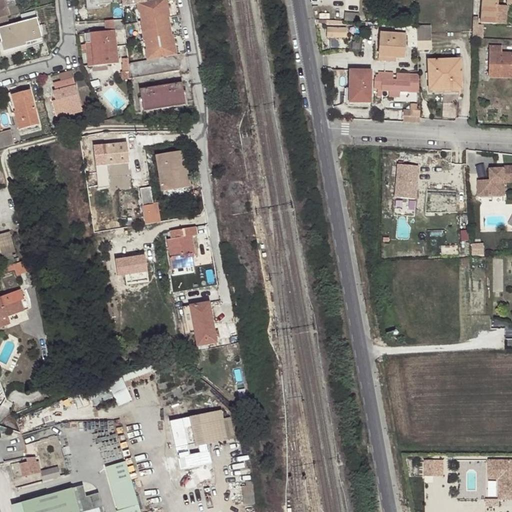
[(169,16),(166,0),(153,0),(147,1),(136,3),(137,13),(139,13),(141,21),(168,16),(169,16)]
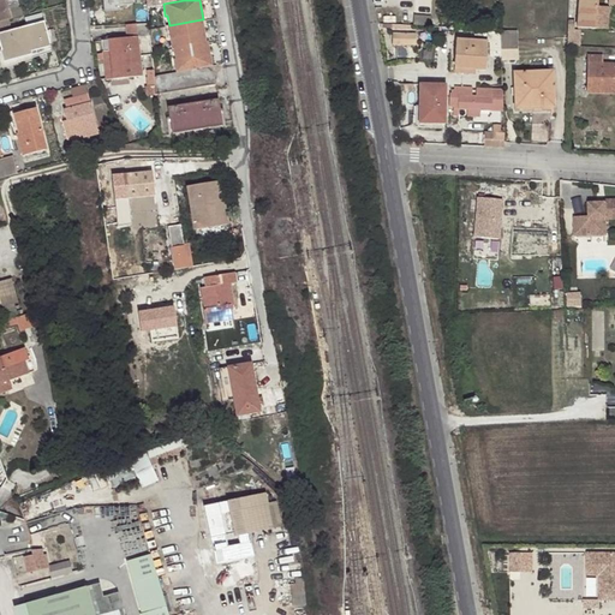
[(614,0),(577,0),(577,27),(607,29),(608,7),(596,6),(595,0),(608,0),(608,4),(614,4),(614,0)]
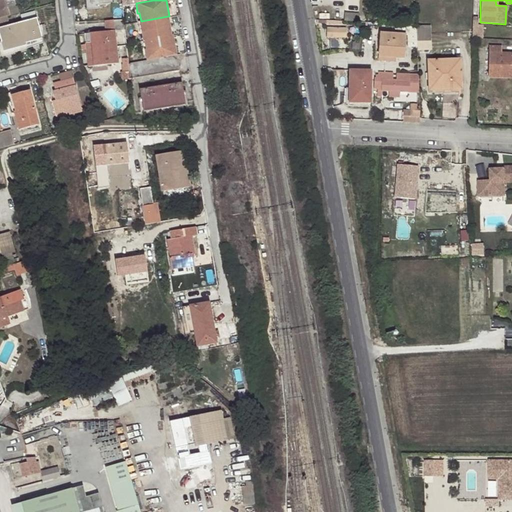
[(7,8),(9,15),(16,13),(15,6),(7,8)]
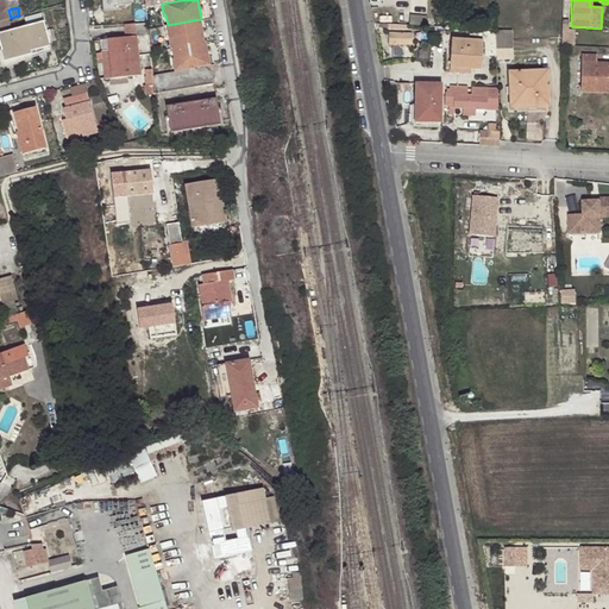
[(0,12),(0,20),(10,19),(11,18),(8,10),(0,12)]
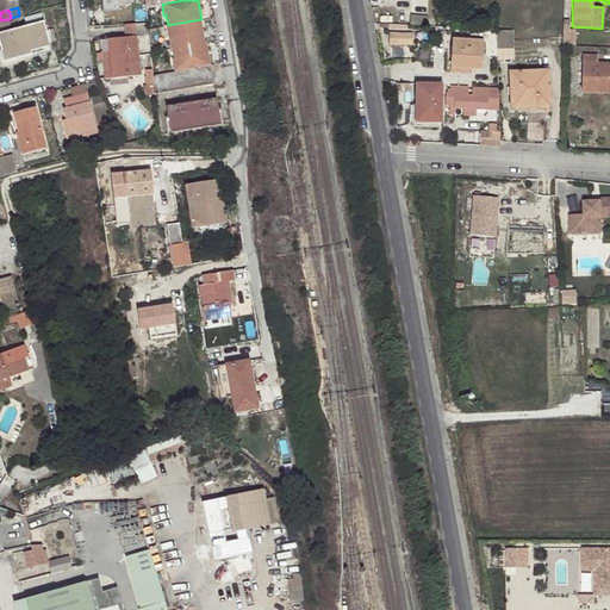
[(410,14),(410,25),(425,26),(425,16),(410,14)]
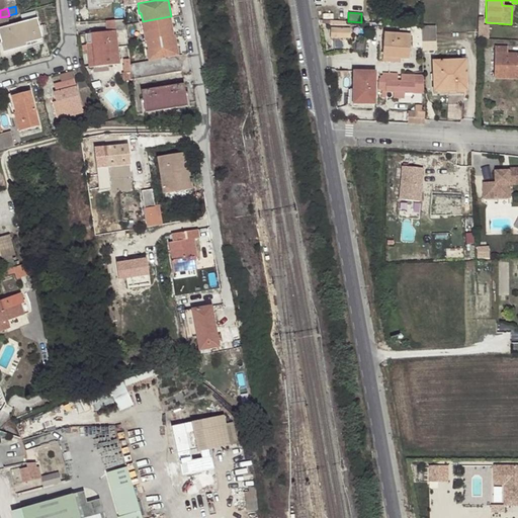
[(0,27),(10,24),(8,16),(0,17),(0,27)]
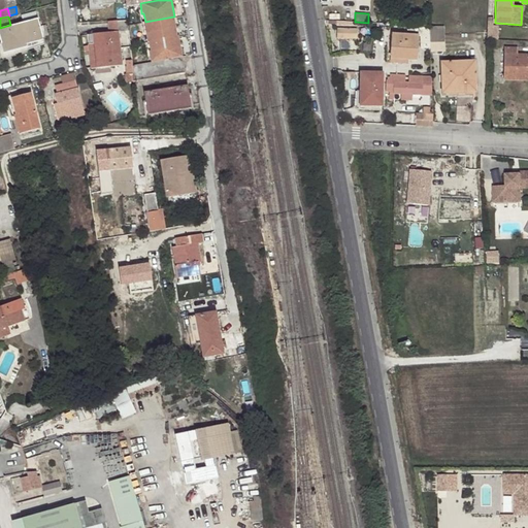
[(173,17),(145,22),(142,23),(144,33),(146,33),(147,42),(149,41),(176,37),(173,17)]
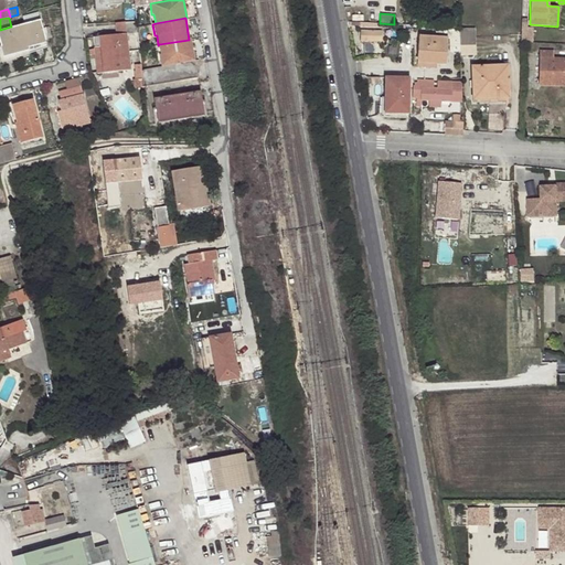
[(46,42),(41,19),(11,27),(0,30),(0,41),(4,56),(28,50),(27,46),(46,42)]
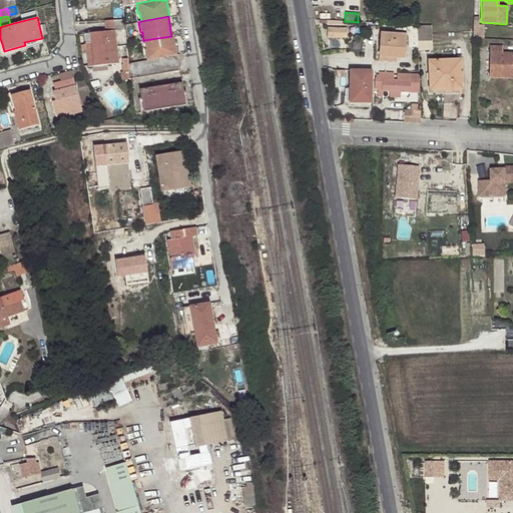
[(124,24),(123,19),(111,20),(112,30),(90,33),(91,43),(85,44),(87,66),(118,63),(114,30),(124,29),(124,24)]
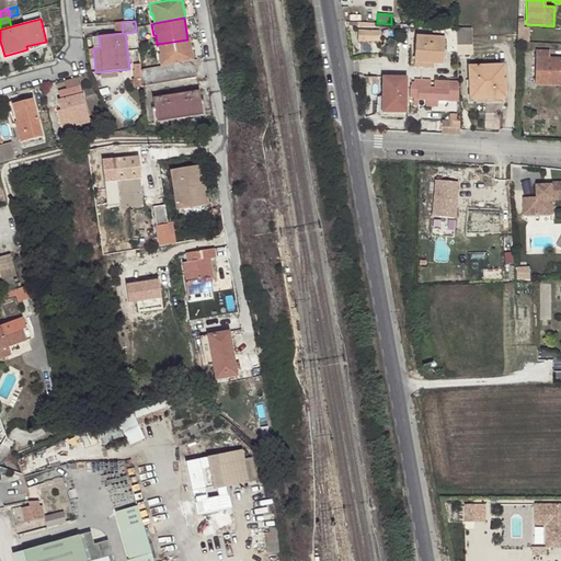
[(446,52),(457,52),(457,50),(456,45),(456,36),(456,29),(456,27),(446,27),(432,26),(433,37),(415,36),(413,61),(433,63),(443,64),(445,38),(446,38),(446,52)]
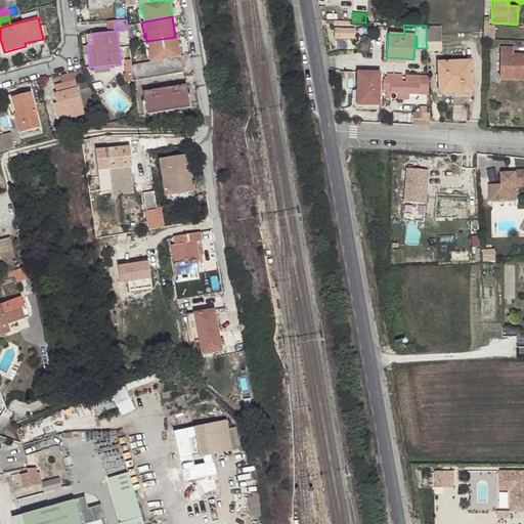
[(338,27),(338,38),(358,38),(358,27),(338,27)]
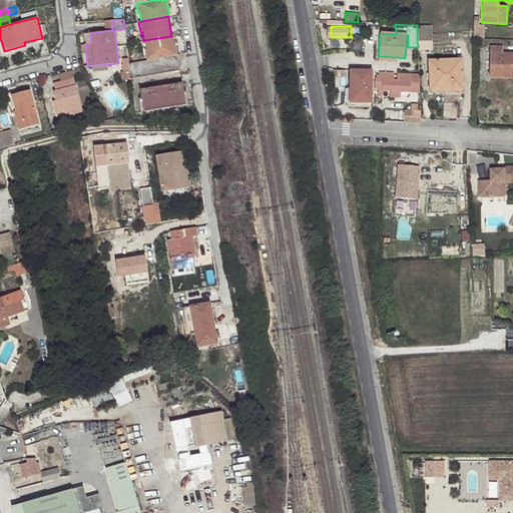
[(432,41),(432,33),(417,33),(417,41),(425,41),(432,41)]
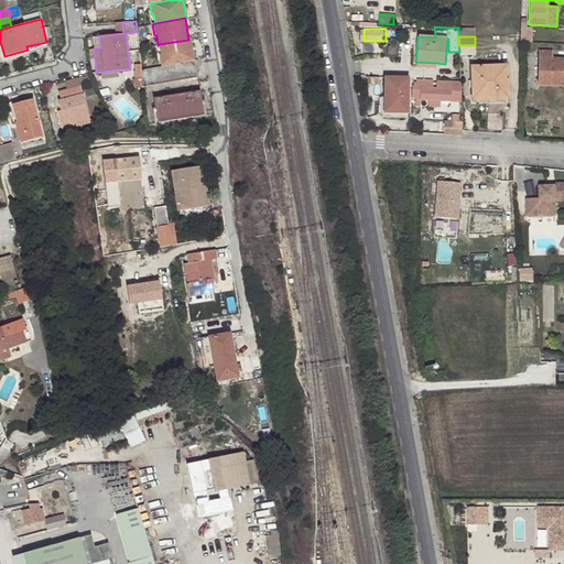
[(194,61),(191,40),(188,40),(159,44),(161,54),(160,55),(162,66),(179,63),(194,61)]
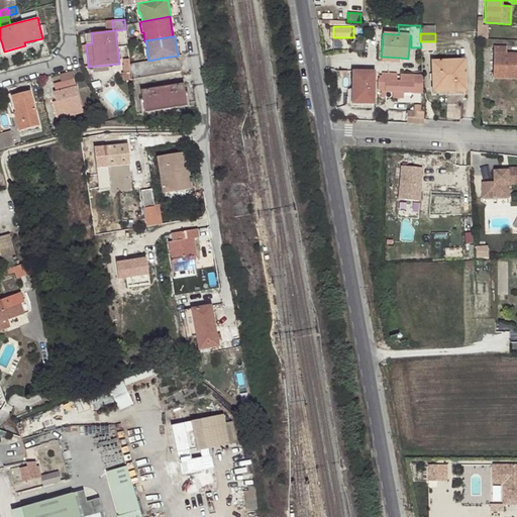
[(515,62),(516,61),(516,54),(505,54),(506,46),(495,46),(494,78),(514,78),(515,62)]
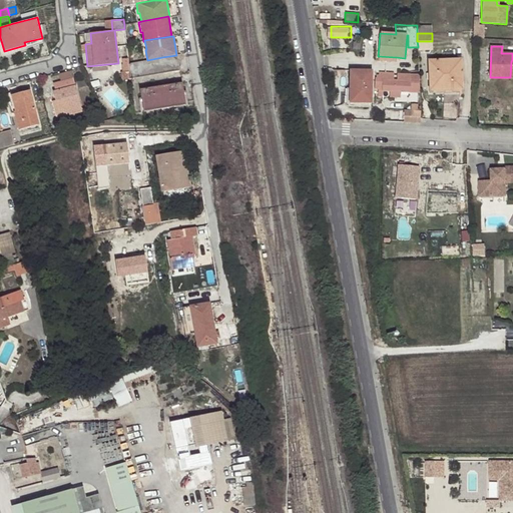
[(133,49),(126,50),(127,63),(133,62),(135,62),(133,49)]
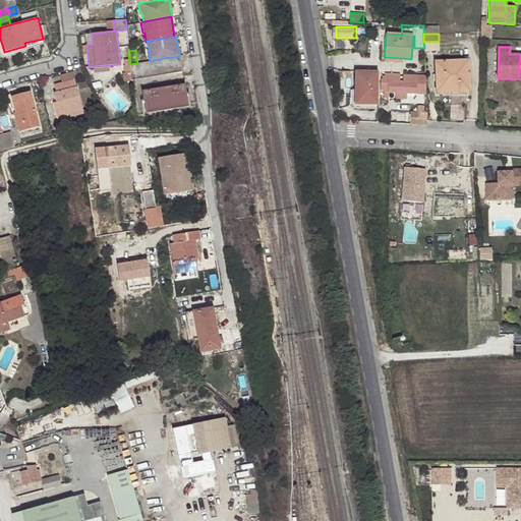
[(181,63),(179,56),(165,58),(166,65),(181,63)]
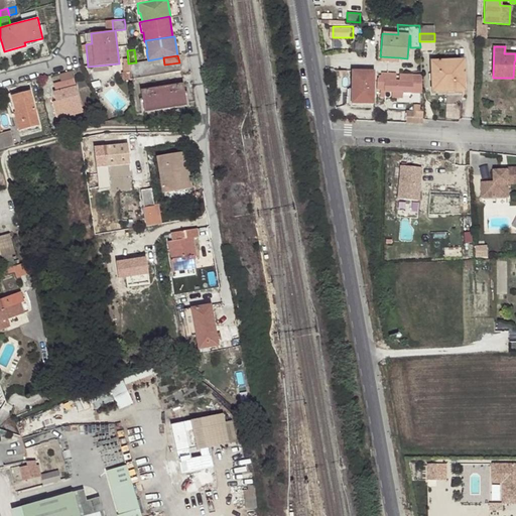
[(134,62),(137,78),(165,73),(164,65),(163,57),(148,60),(136,62),(134,62)]
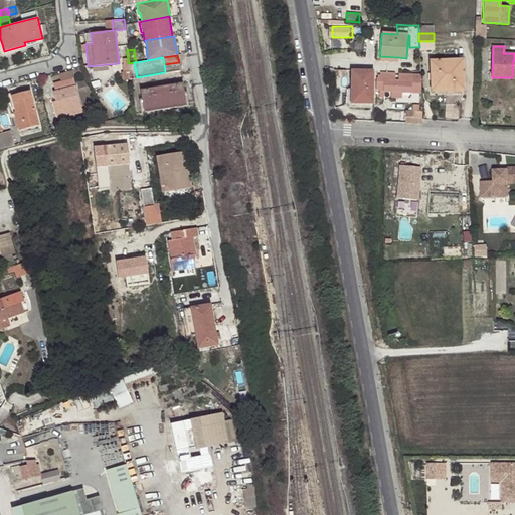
[(431,60),(431,73),(438,72),(438,80),(435,80),(436,92),(461,90),(464,91),(463,59),(431,60)]
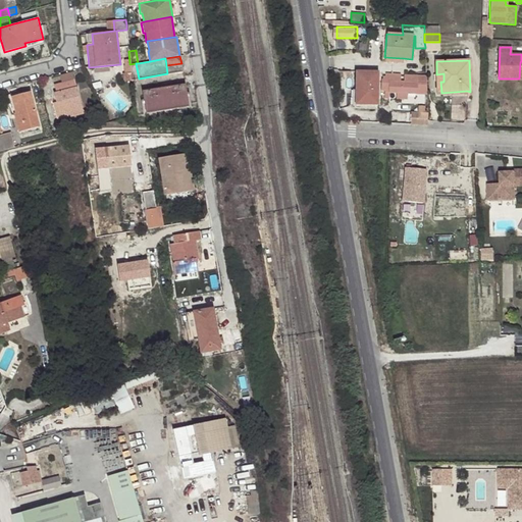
[(167,73),(183,71),(181,63),(166,65),(167,73)]
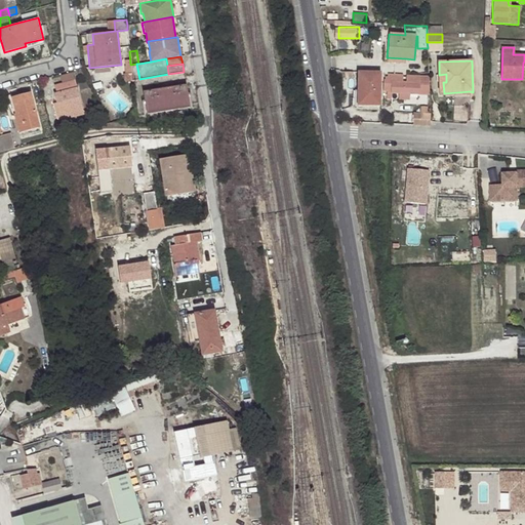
[(357,105),(357,109),(375,109),(375,106),(379,106),(380,73),(358,72),(358,90),(357,105)]
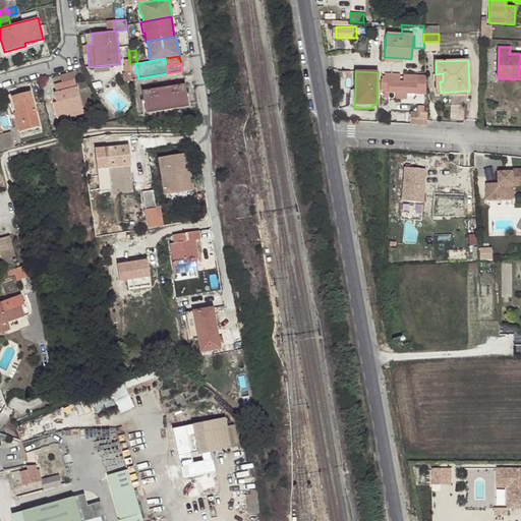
[(400,74),(385,73),(384,93),(396,93),(395,99),(406,99),(406,94),(426,95),(425,76),(404,74),(403,81),(399,81),(400,74)]
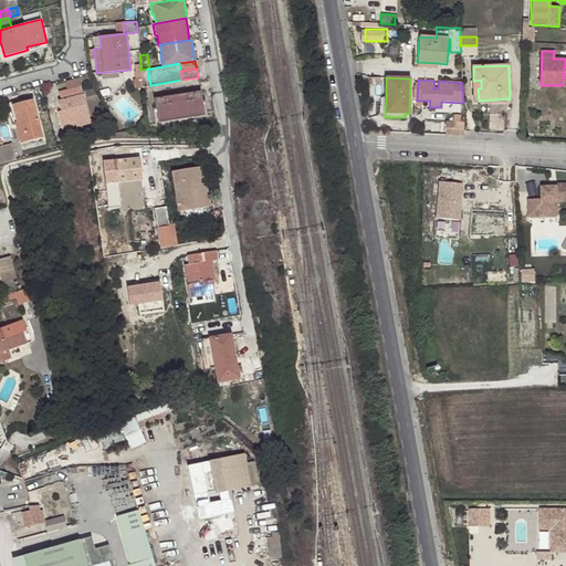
[(81,86),(59,92),(61,100),(58,101),(60,111),(63,111),(69,129),(91,124),(81,86)]
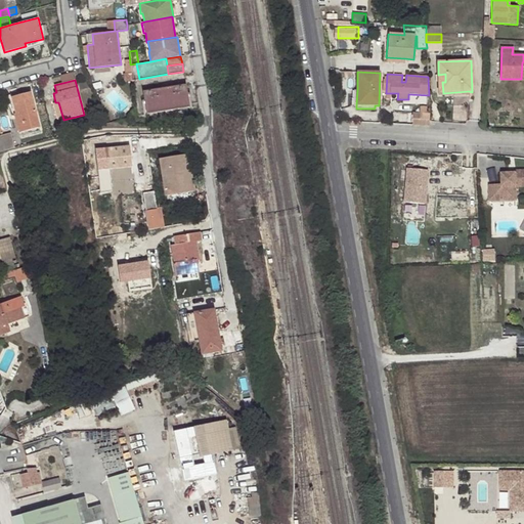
[(185,85),(143,92),(147,114),(189,106),(185,85)]
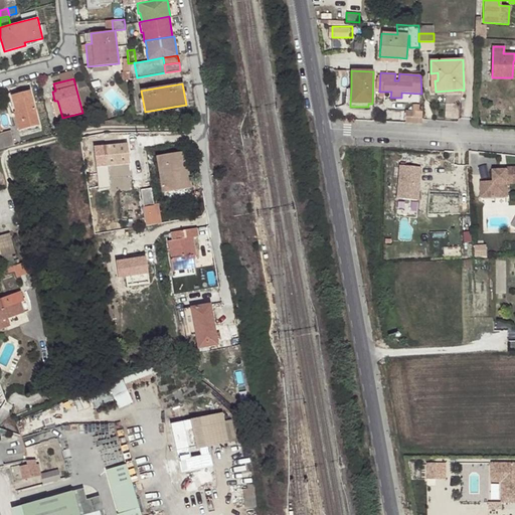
[(29,90),(6,97),(11,113),(14,113),(18,131),(38,125),(29,90)]
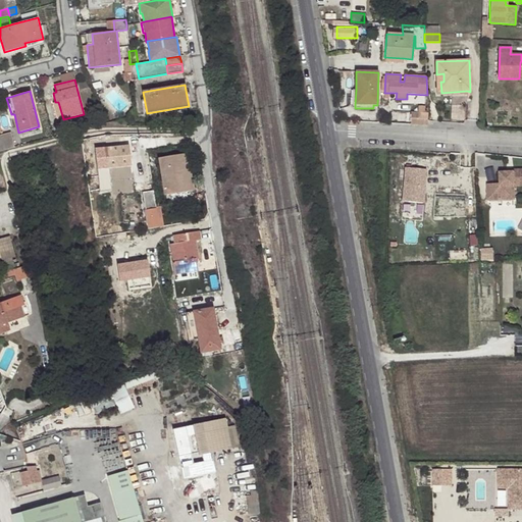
[(427,120),(427,113),(411,112),(410,124),(427,125),(427,120)]
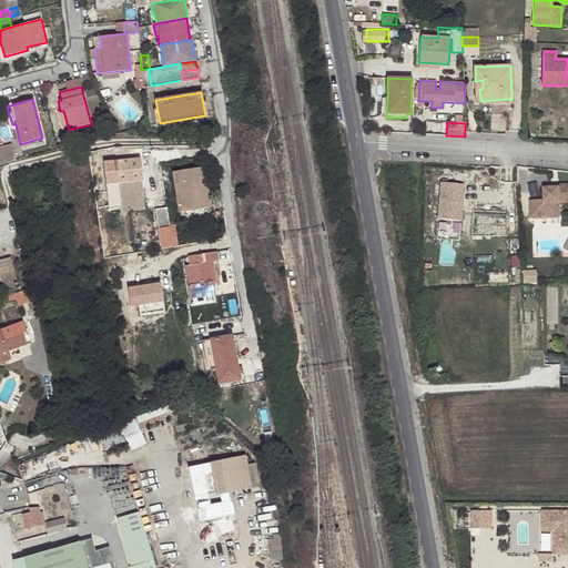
[(6,162),(9,162),(16,160),(11,143),(1,146),(6,162)]
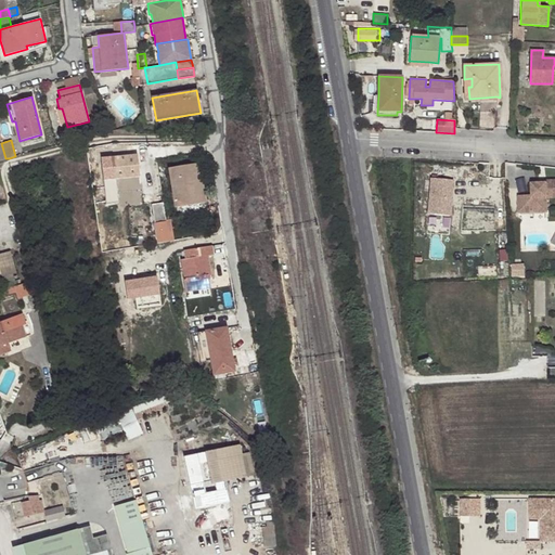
[(138,154),(101,158),(106,205),(118,203),(116,179),(140,177),(138,154)]
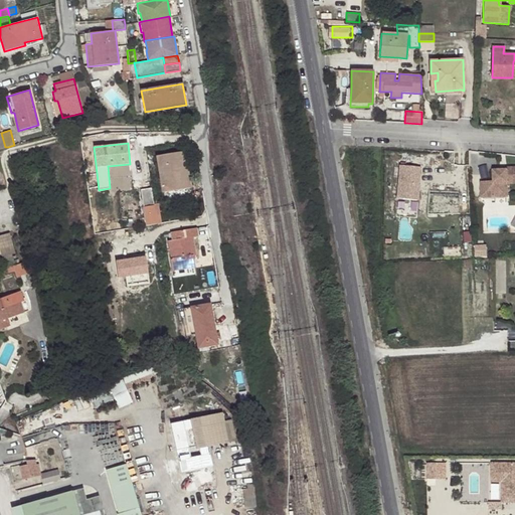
[(180,170),(185,170),(182,152),(156,157),(162,193),(166,192),(183,189),(180,170)]
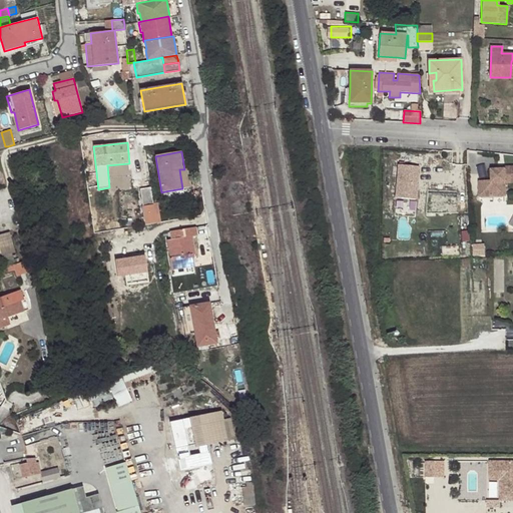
[(421,199),(424,165),(402,163),(399,197),(421,199)]
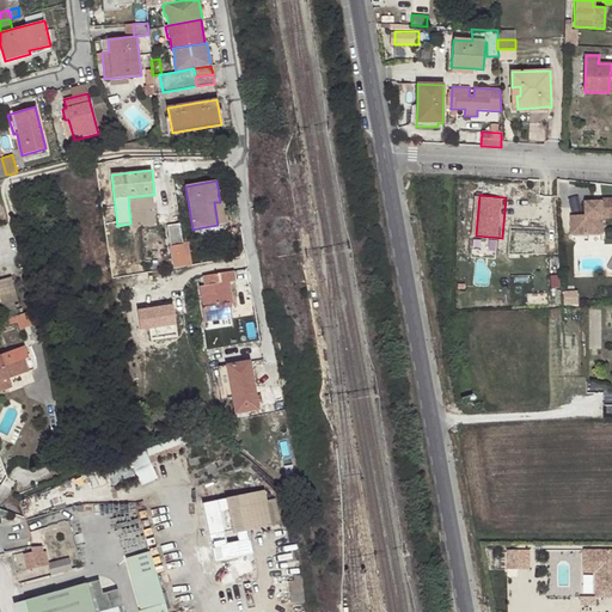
[(611,197),(598,199),(599,202),(591,202),(583,203),(583,215),(568,216),(569,236),(601,233),(600,218),(611,216),(611,197)]
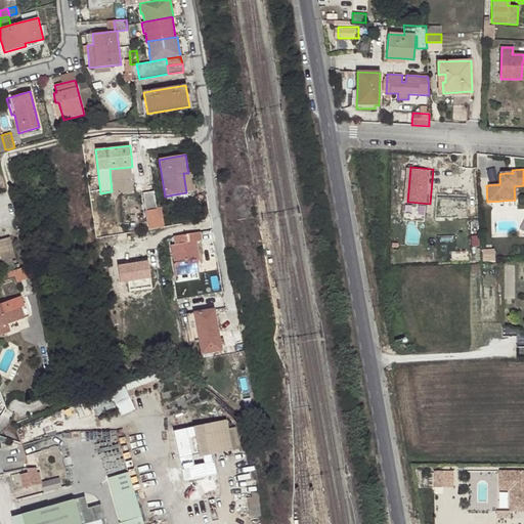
[(192,171),(188,173),(183,173),(186,192),(193,191),(195,191),(192,171)]
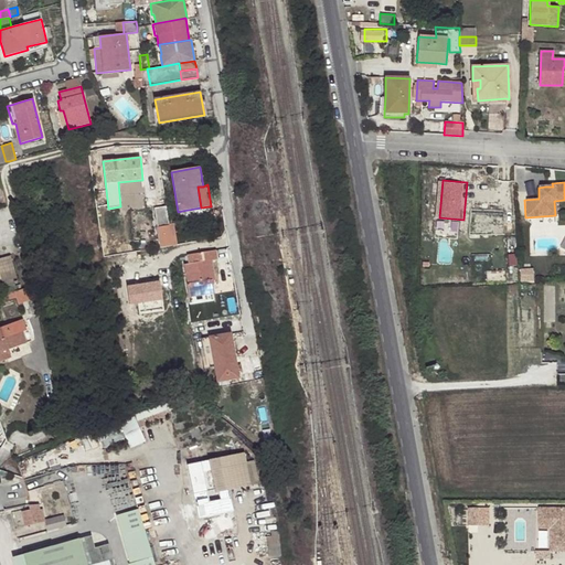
[(50,199),(46,189),(41,190),(40,187),(31,190),(35,203),(50,199)]
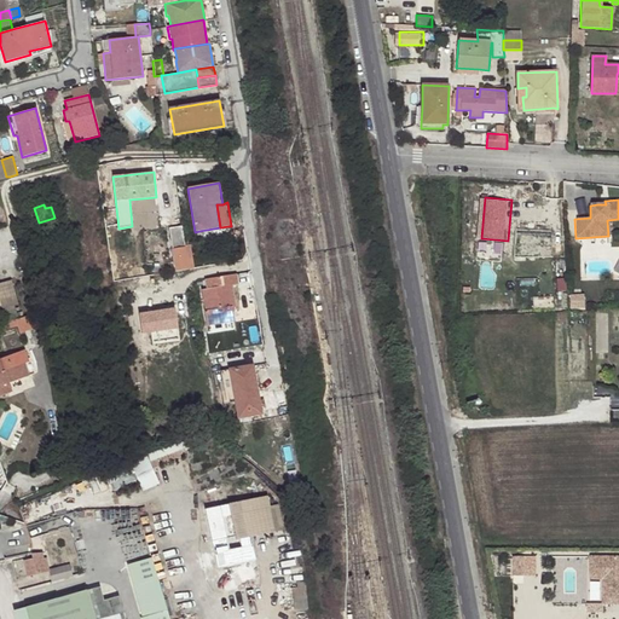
[(181,226),(169,227),(175,272),(194,268),(190,244),(189,246),(187,241),(184,241),(181,226)]
